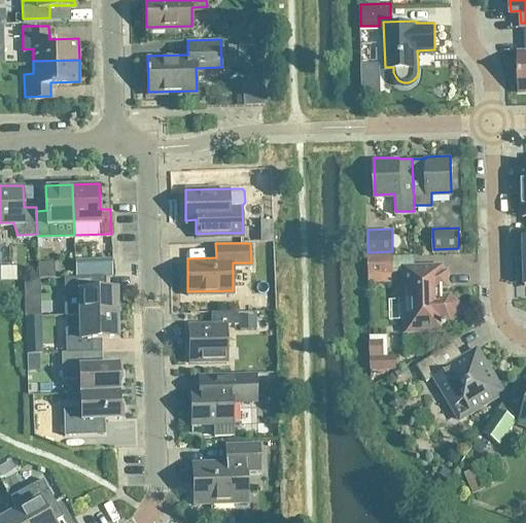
[(35,253),(36,270),(50,269),(50,252),(35,253)]
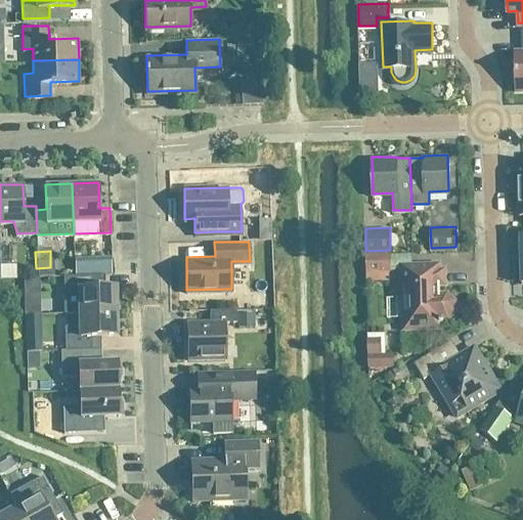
[(390,276),(389,268),(389,252),(365,253),(366,277),(390,276)]
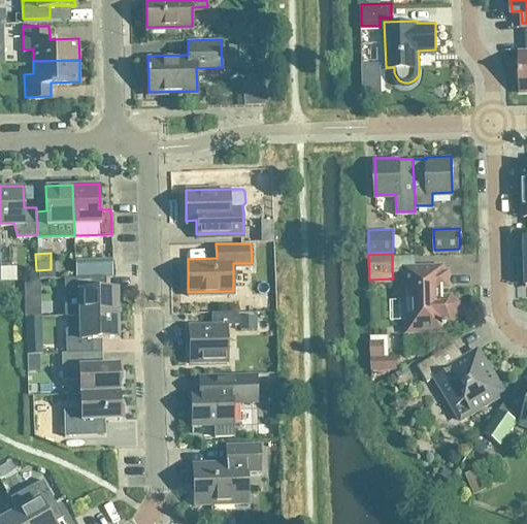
[(0,257),(0,272),(13,272),(12,257),(0,257)]
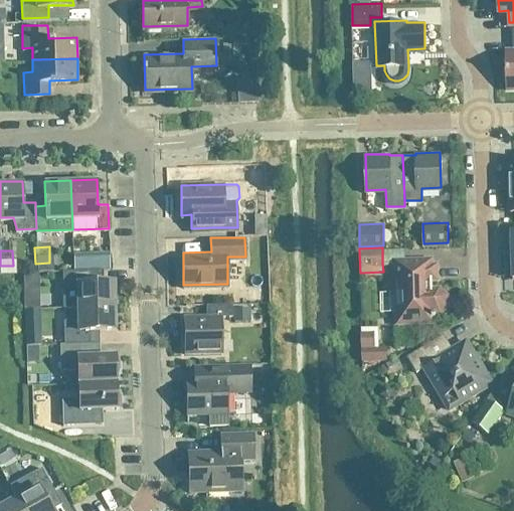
[(432,258),(395,259),(397,321),(433,320),(433,314),(436,314),(436,311),(440,311),(447,303),(447,293),(440,287),(432,287),(432,275),(436,272),(436,267),(432,265),(432,258)]
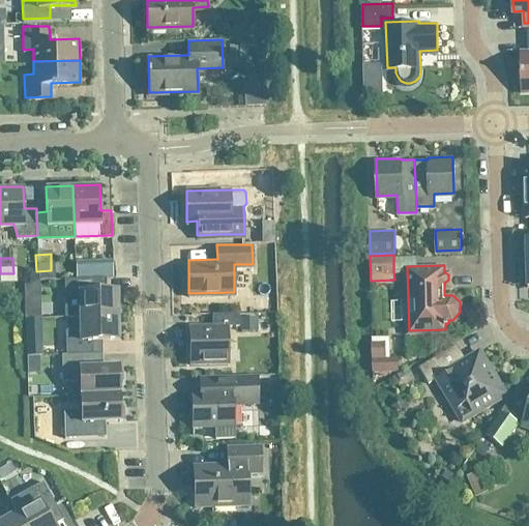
[(24,305),(34,305),(33,272),(22,272),(24,305)]
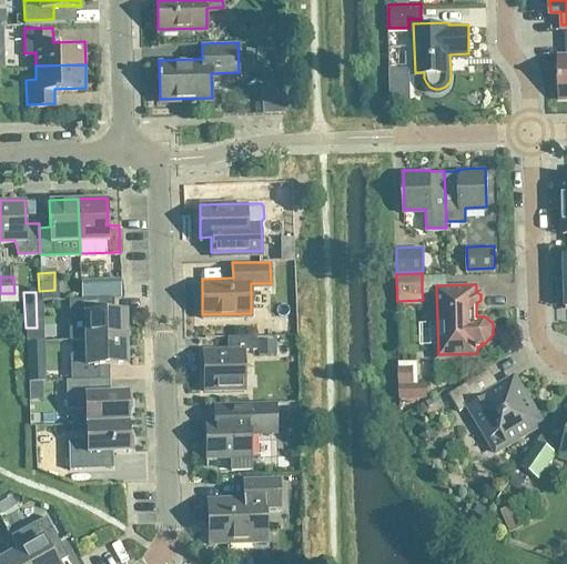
[(82,295),(69,296),(70,321),(70,336),(85,335),(125,335),(125,308),(98,309),(98,295),(82,295)]
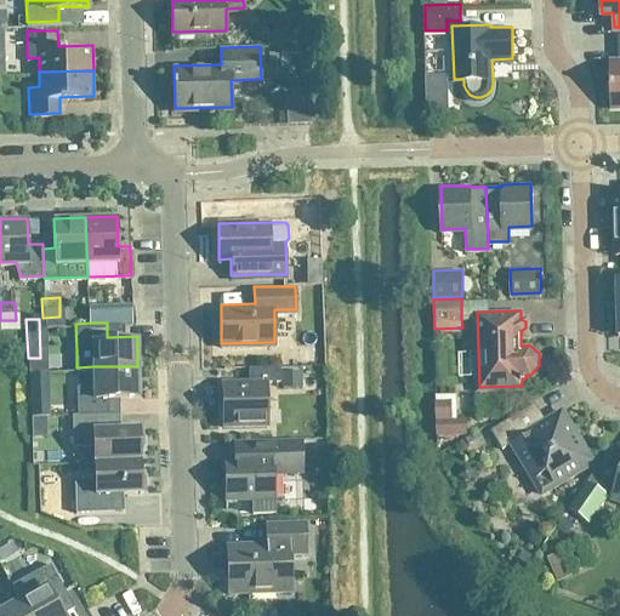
[(280,378),(280,364),(249,364),(249,378),(222,380),(223,423),(267,422),(266,380),(280,378)]
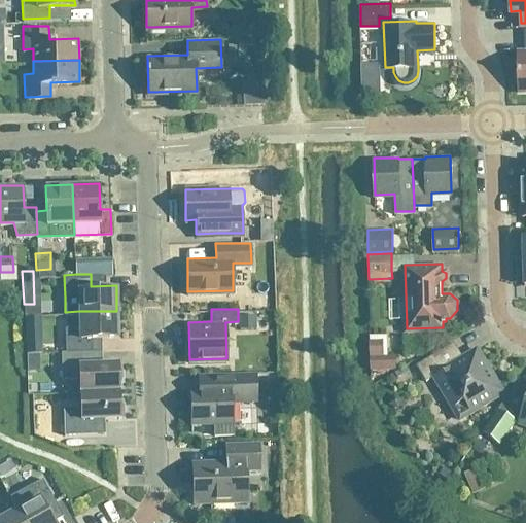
[(116,311),(79,311),(80,325),(65,325),(66,349),(92,348),(92,336),(117,335),(116,311)]
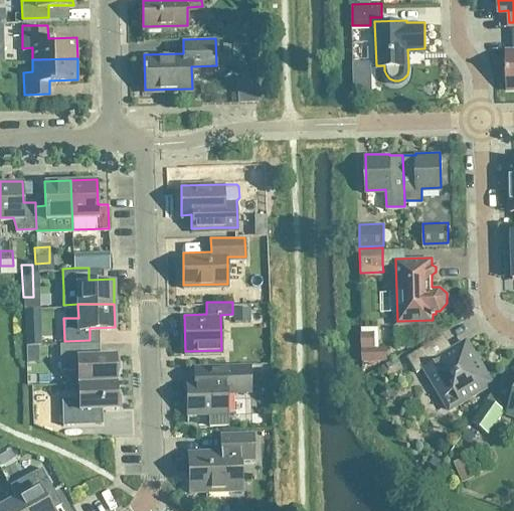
[(361,325),(361,330),(360,330),(362,359),(387,357),(387,344),(379,345),(378,324),(361,325)]
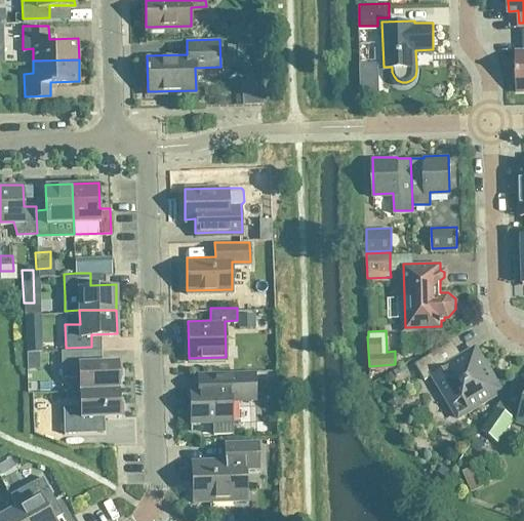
[(452,338),(414,361),(425,377),(432,372),(458,415),(495,393),(487,381),(494,376),(476,345),(461,353),(452,338)]
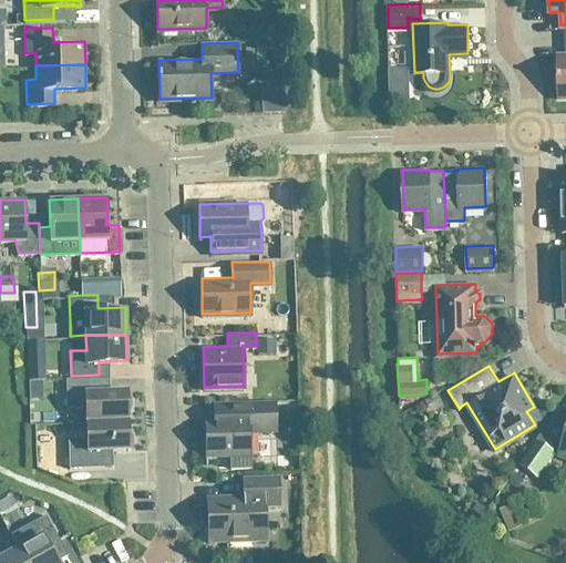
[(99,375),(71,376),(67,376),(68,406),(85,405),(86,420),(129,418),(127,405),(131,405),(131,389),(101,390),(100,375),(99,375)]
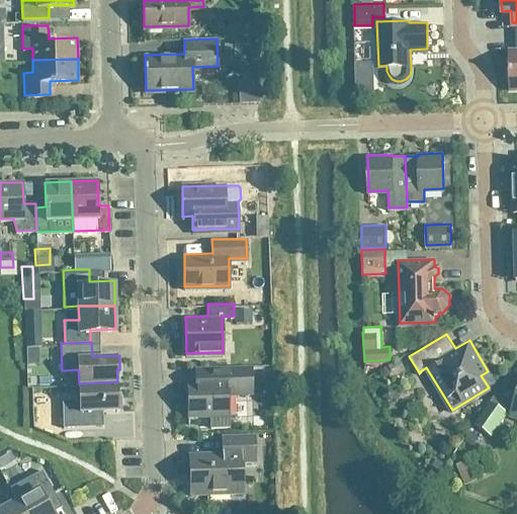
[(194,382),(187,382),(188,421),(189,421),(189,414),(210,413),(210,426),(229,426),(229,413),(228,392),(252,391),(252,366),(216,367),(194,368),(194,382)]
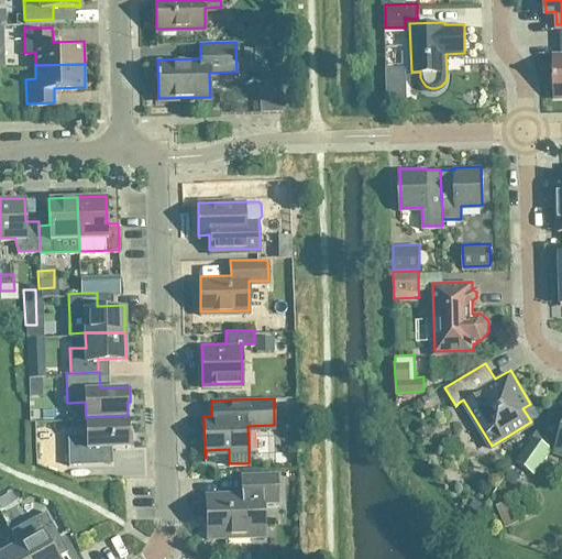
[(86,433),(68,433),(69,462),(103,461),(102,445),(132,444),(131,428),(128,428),(128,415),(86,417),(86,433)]
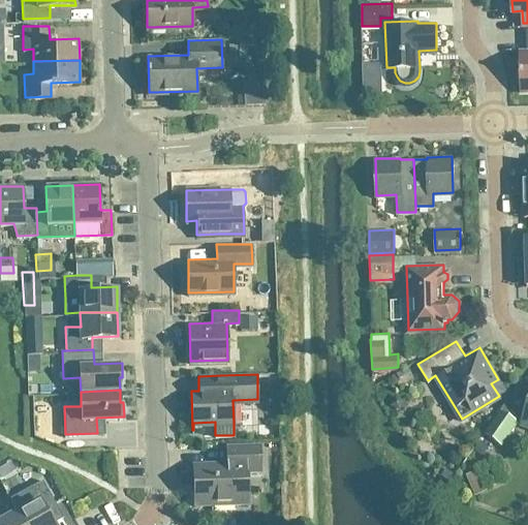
[(501,407),(485,431),(501,442),(518,420),(501,407)]
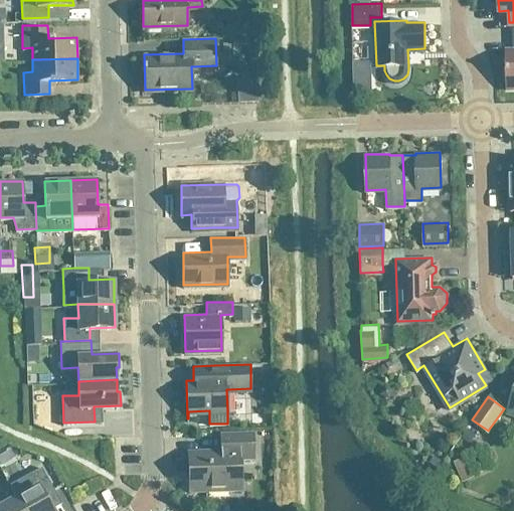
[(221,449),(188,450),(189,490),(241,488),(240,457),(253,457),(252,432),(220,433),(221,449)]
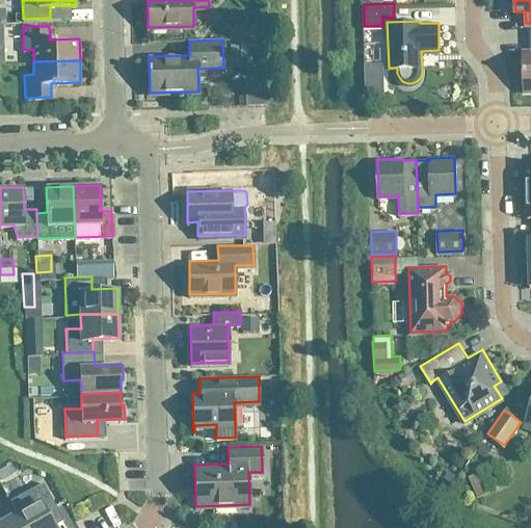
[(23,492),(10,498),(18,511),(26,527),(55,527),(45,509),(56,503),(44,480),(23,492)]
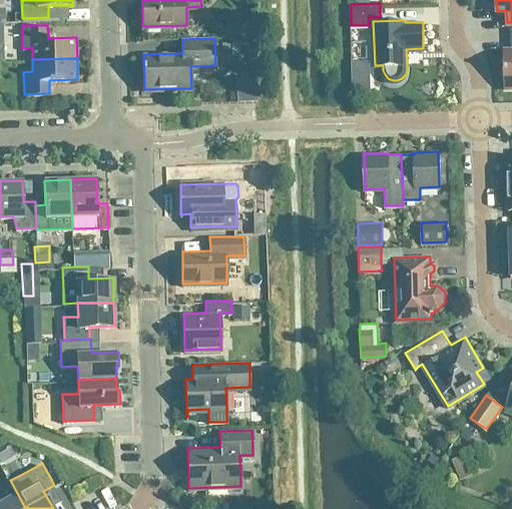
[(25,508),(17,493),(5,500),(0,490),(0,508),(25,508)]
